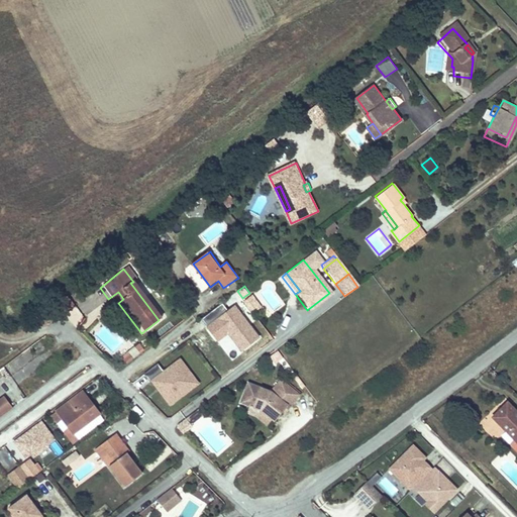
[(118,292),(108,299),(114,307),(118,303),(123,299),(118,292)]
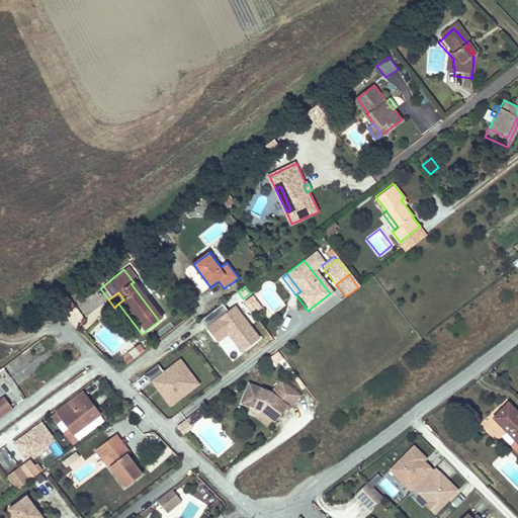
[(258,310),(249,297),(242,304),(251,316),(258,310)]
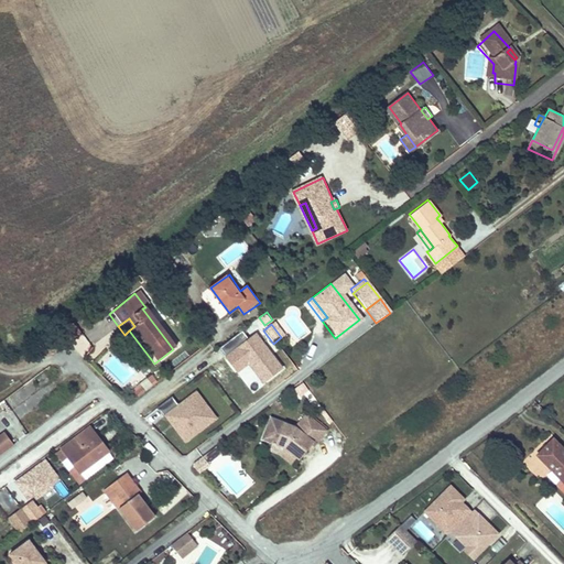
[(219,348),(226,355),(237,373),(250,367),(264,383),(284,368),(257,333),(248,338),(241,332),(219,348)]
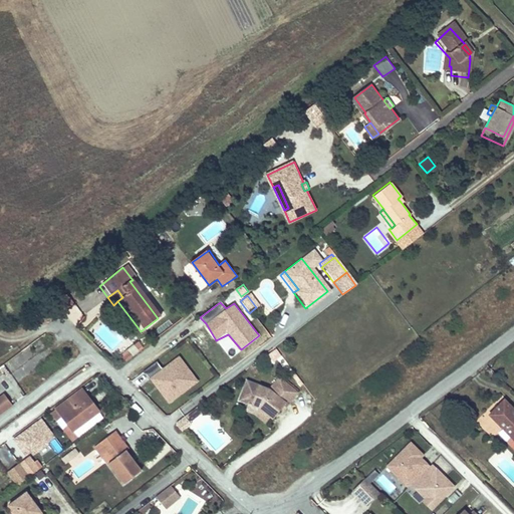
[(126,358),(144,346),(139,340),(122,352),(126,358)]
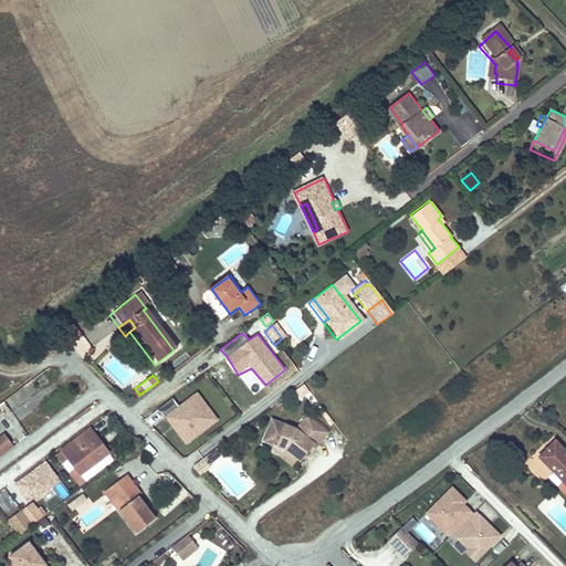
[(305,383),(295,387),(300,397),(310,392),(305,383)]
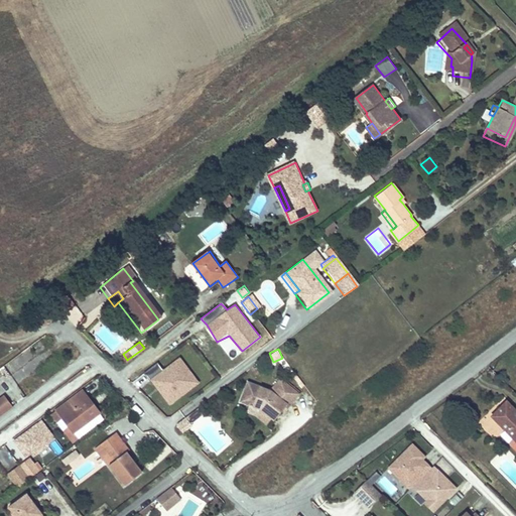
[(180,358),(151,379),(169,406),(202,383),(180,358)]
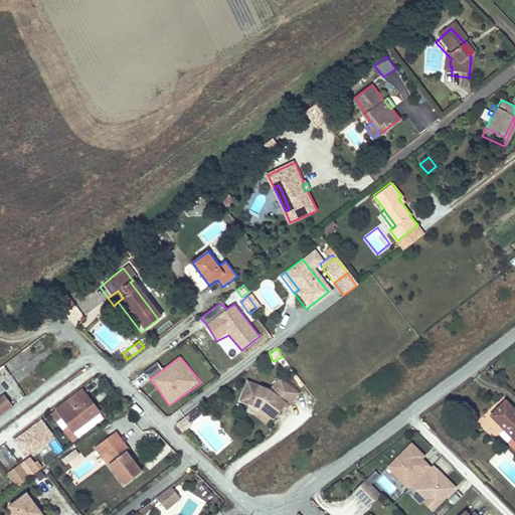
[(296,395),(278,380),(268,392),(245,383),(237,402),(256,409),(269,419),(271,420),(283,405),(286,407),(296,395)]
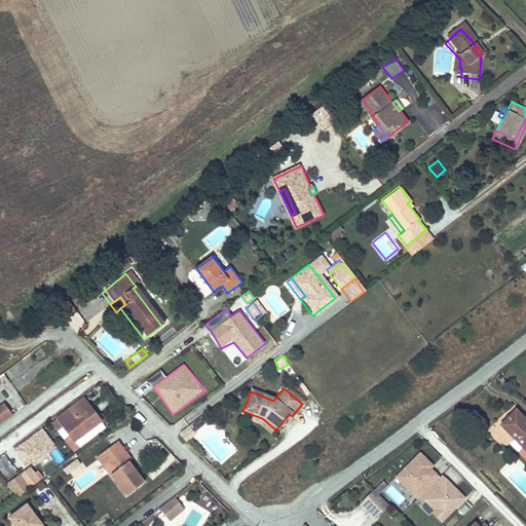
[(64,428),(92,408),(85,398),(58,419),(64,428)]
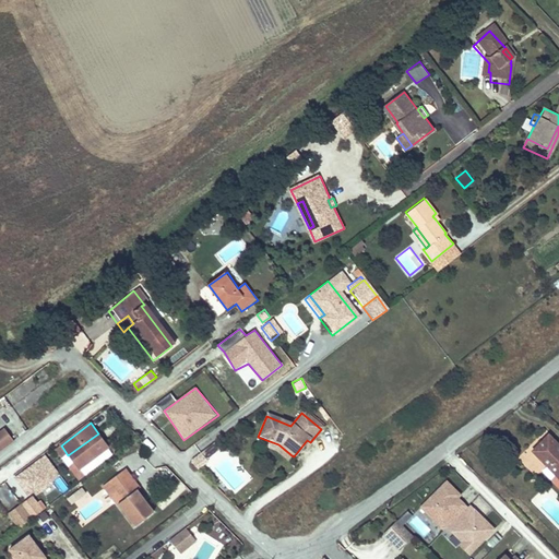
[(0,450),(14,439),(6,428),(0,431),(0,450)]
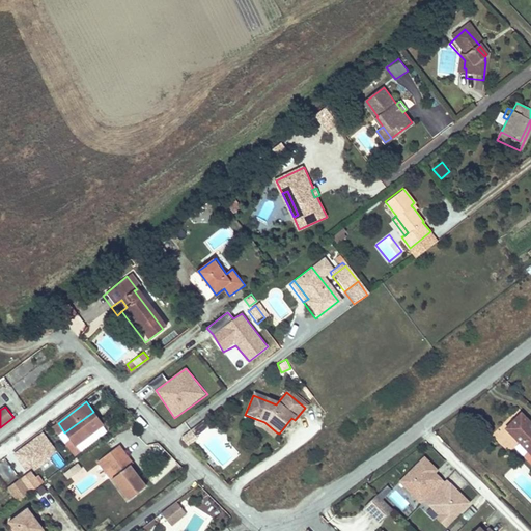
[(75,446),(104,425),(93,412),(64,432),(75,446)]
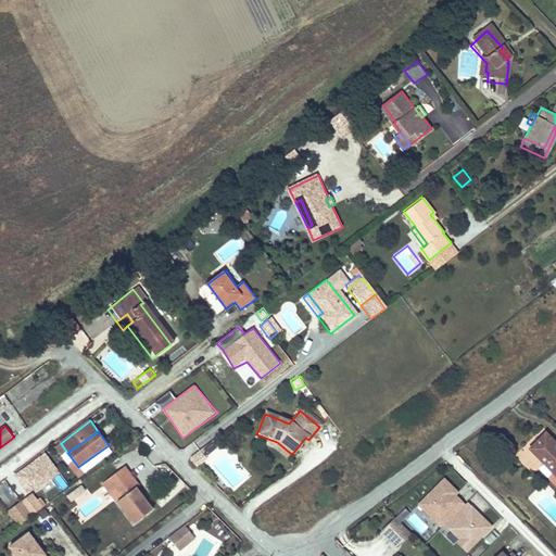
[(539,467),(555,483),(555,442),(545,433),(530,449),(544,462),(539,467)]
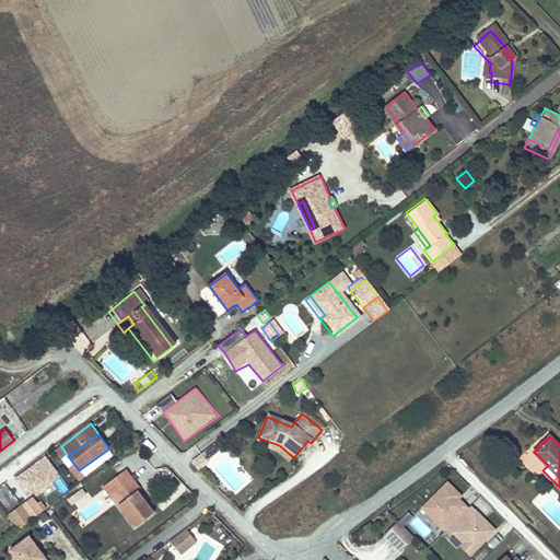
[(292,456),(279,445),(275,452),(287,463),(292,456)]
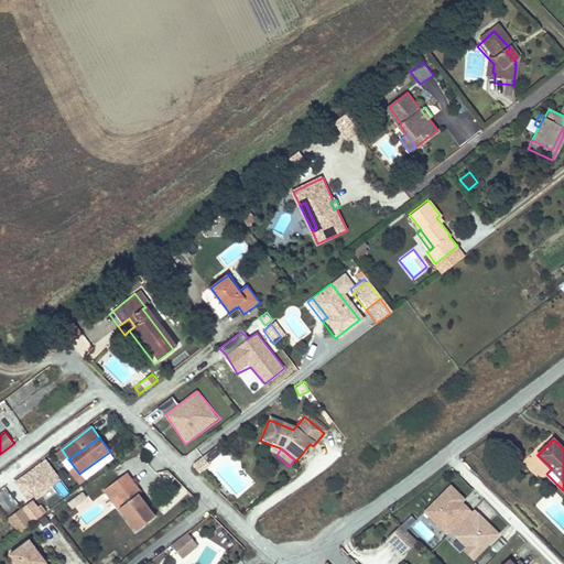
[(115,458),(110,452),(79,474),(85,480),(115,458)]
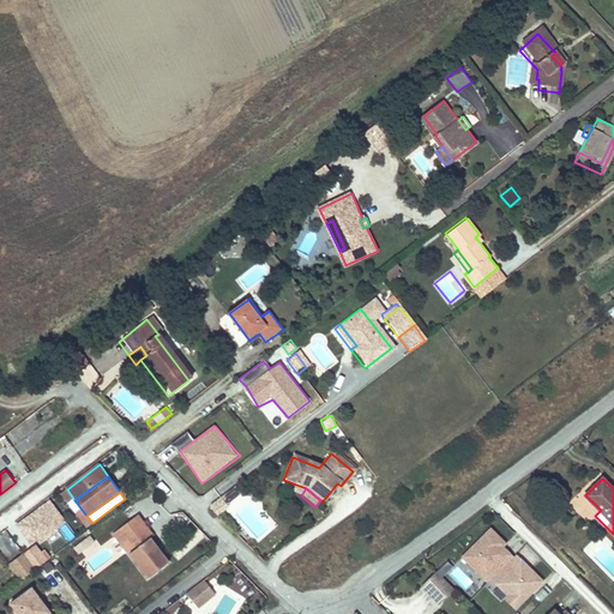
[(217,499),(208,506),(208,510),(215,516),(222,511),(223,506),(217,499)]
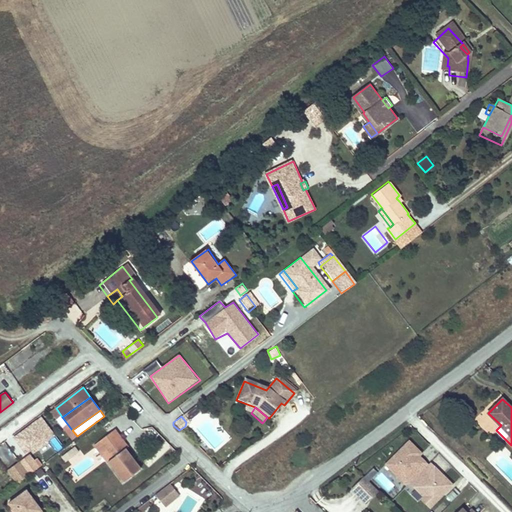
[(41,417),(14,437),(26,453),(30,451),(32,454),(57,436),(41,417)]
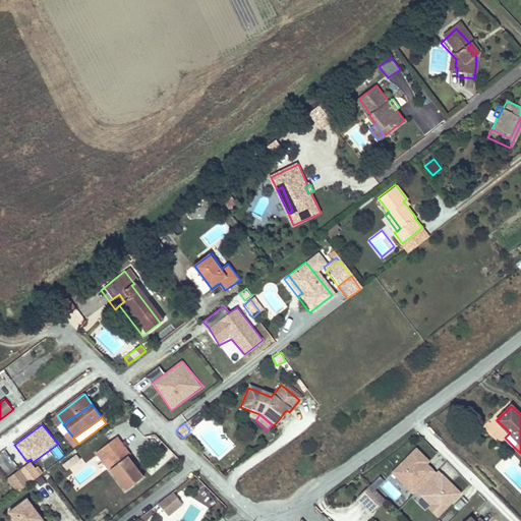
[(129,456),(115,438),(100,449),(113,466),(108,470),(124,491),(141,479),(126,458),(129,456)]
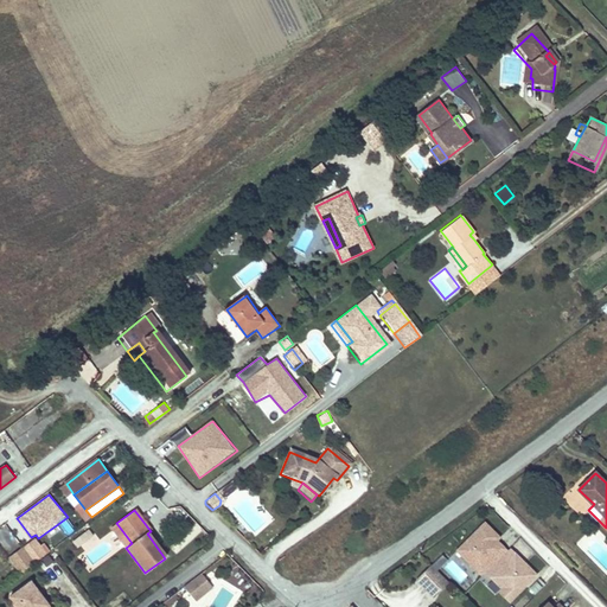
[(543,570),(487,521),(460,549),(516,600),(543,570)]
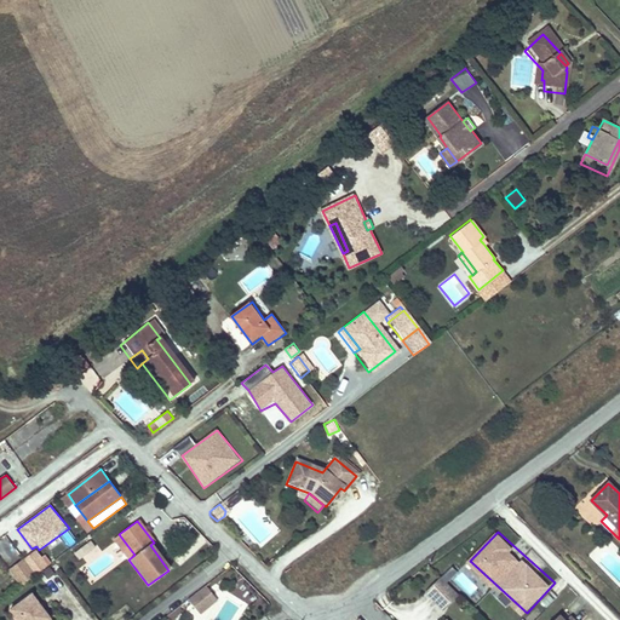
[(135,555),(119,534),(113,539),(128,560),(135,555)]
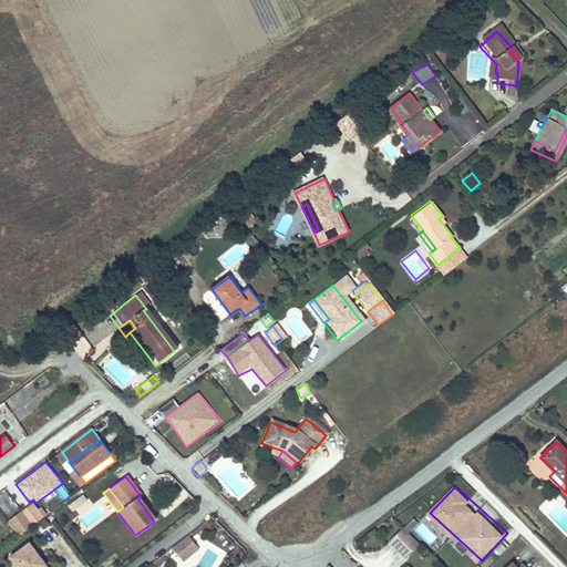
[(0,501),(8,513),(16,507),(4,493),(0,495),(0,501)]
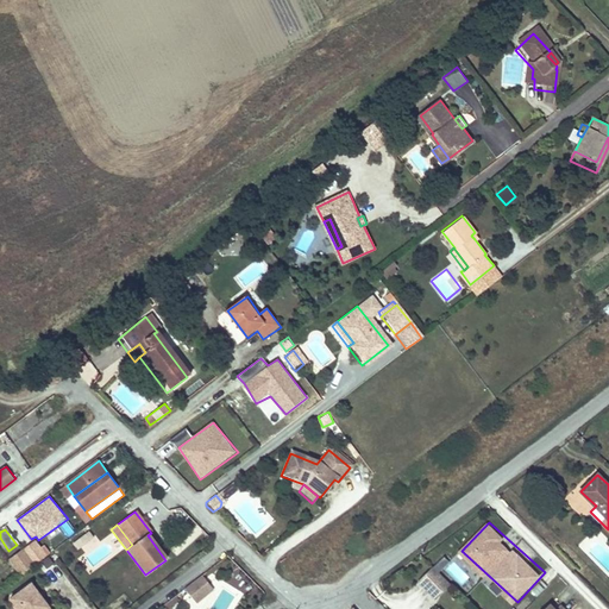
[(89,529),(71,541),(76,548),(94,537),(89,529)]
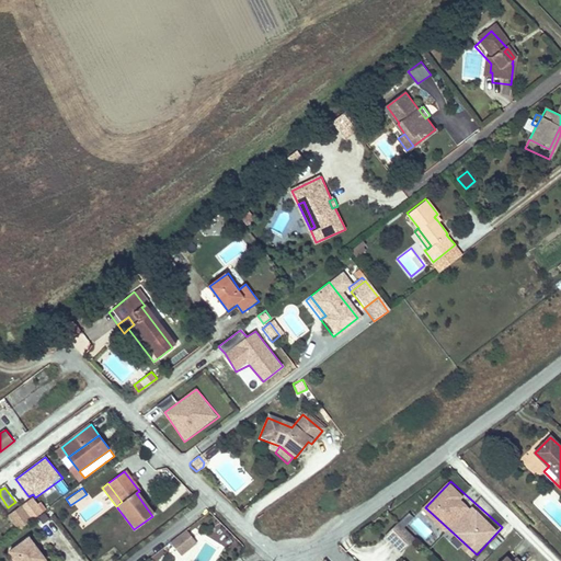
[(33,518),(22,504),(10,514),(21,528),(33,518)]
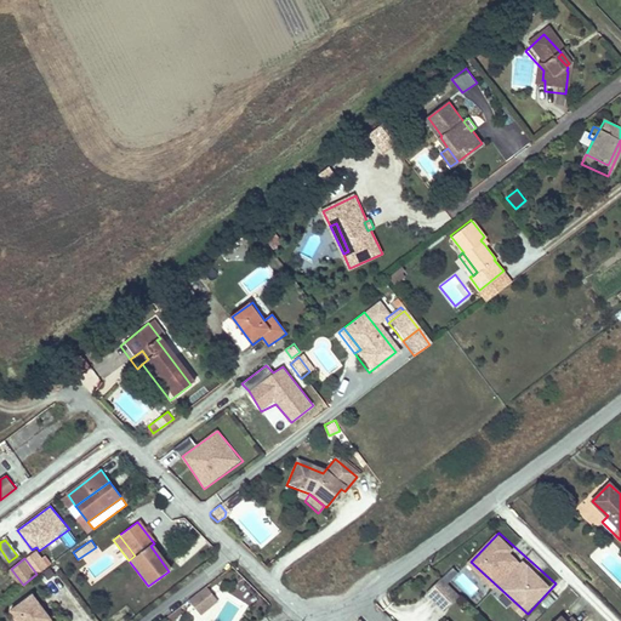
[(456,594),(439,579),(425,593),(442,609),(456,594)]
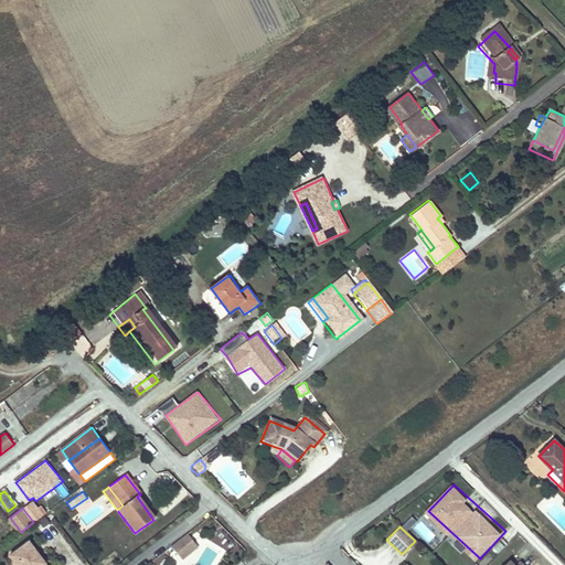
[(177,562),(192,548),(181,535),(166,547),(177,562)]
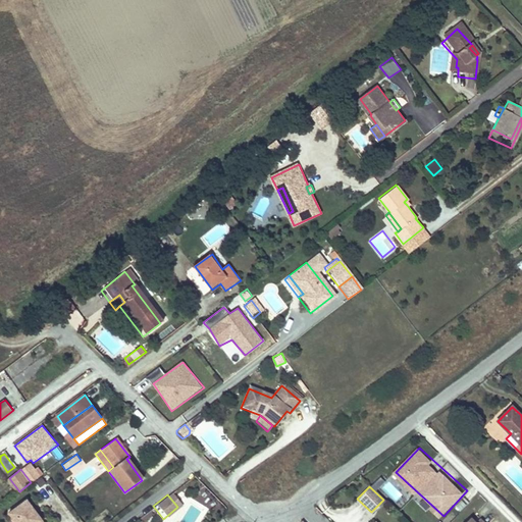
[(25,500),(7,513),(13,521),(40,521),(34,512),(32,513),(30,510),(32,509),(25,500)]
